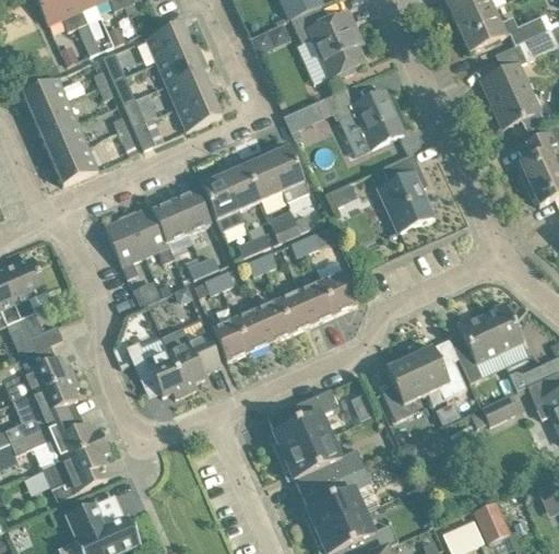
[(76,26),(64,0),(35,0),(47,24),(61,19),(67,31),(76,26)]
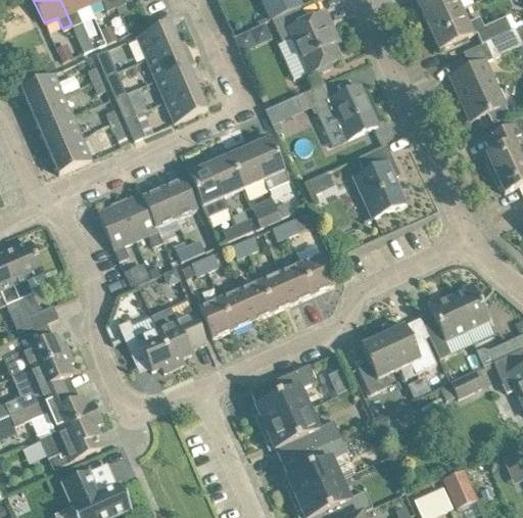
[(88,3),(86,0),(60,0),(72,25),(82,20),(77,9),(88,3)]
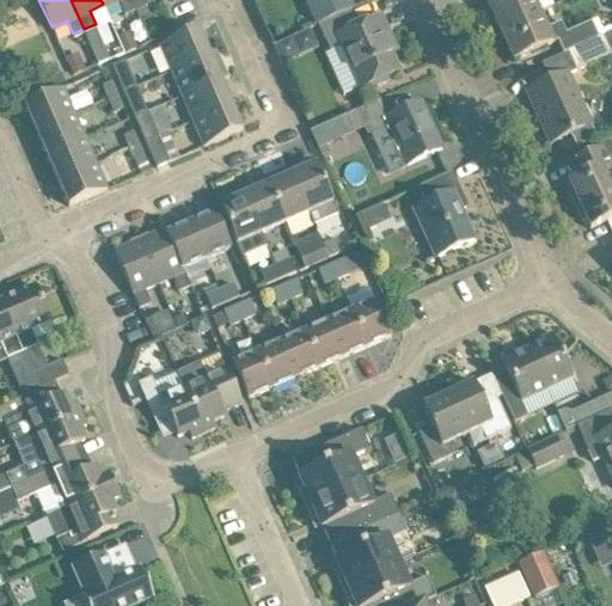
[(135,6),(132,0),(101,0),(103,4),(111,0),(118,0),(123,12),(135,6)]
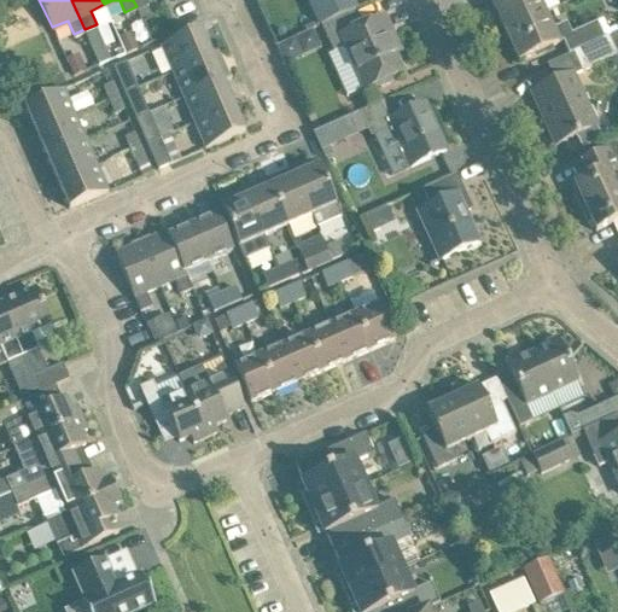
[(310,0),(320,19),(353,6),(354,5),(351,0),(310,0)]
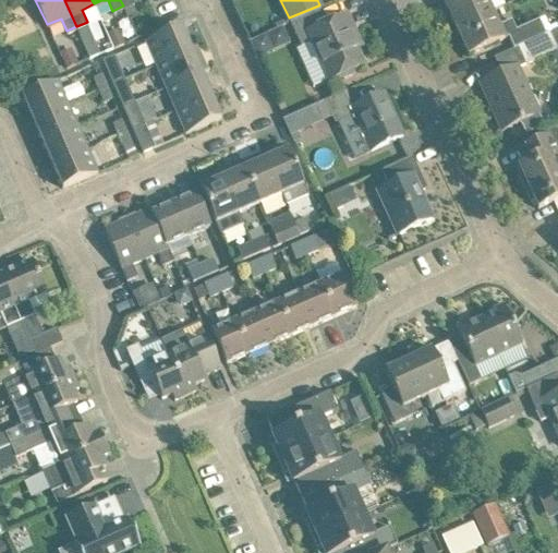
[(490,7),(487,0),(444,0),(455,23),(490,7)]
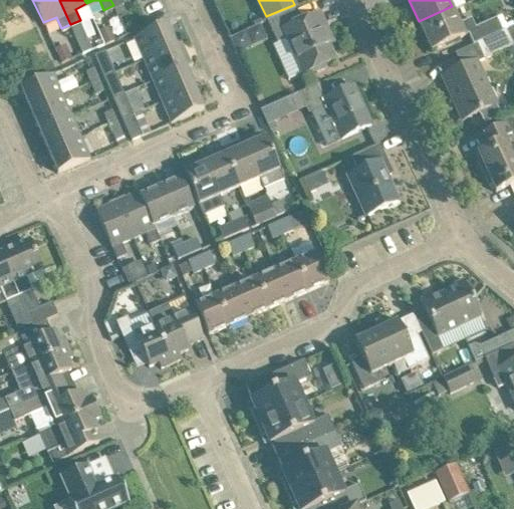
[(120,2),(113,5),(116,13),(124,10),(120,2)]
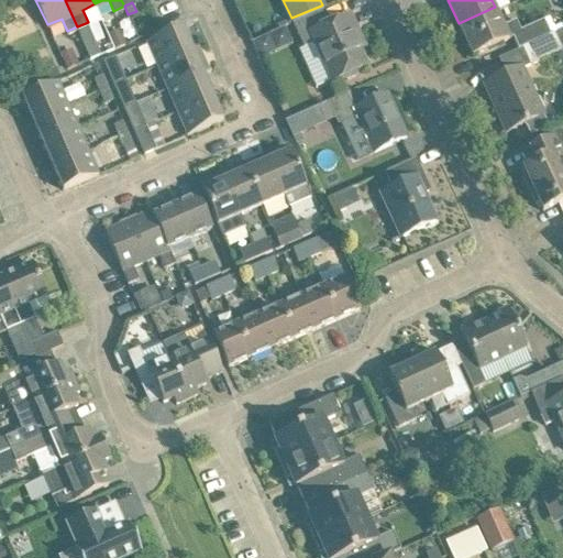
[(359,45),(364,43),(350,11),(328,21),(321,6),(291,18),(299,35),(310,31),(332,77),(340,74),(346,76),(355,72),(359,65),(366,62),(359,45)]
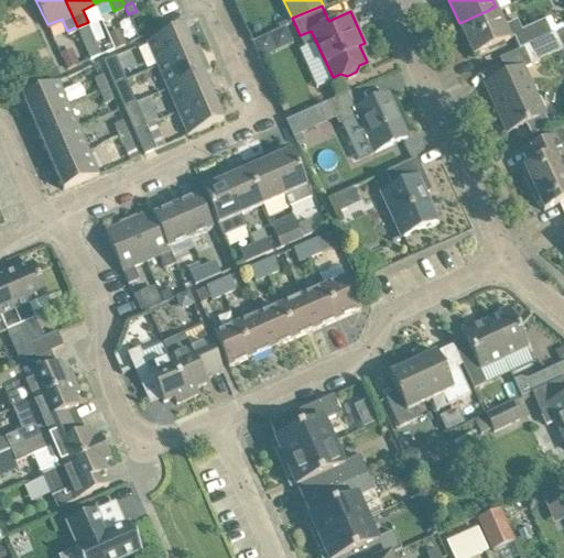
[(519,44),(551,29),(544,14),(521,25),(517,15),(502,22),(496,7),(459,23),(473,53),(513,34),(519,44)]
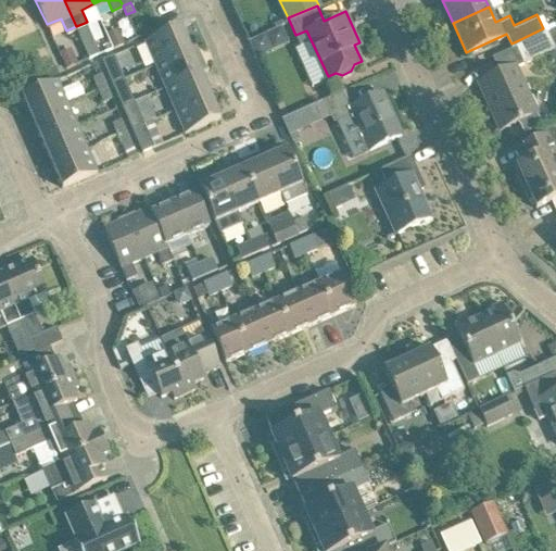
[(125,15),(119,17),(126,33),(131,30),(125,15)]
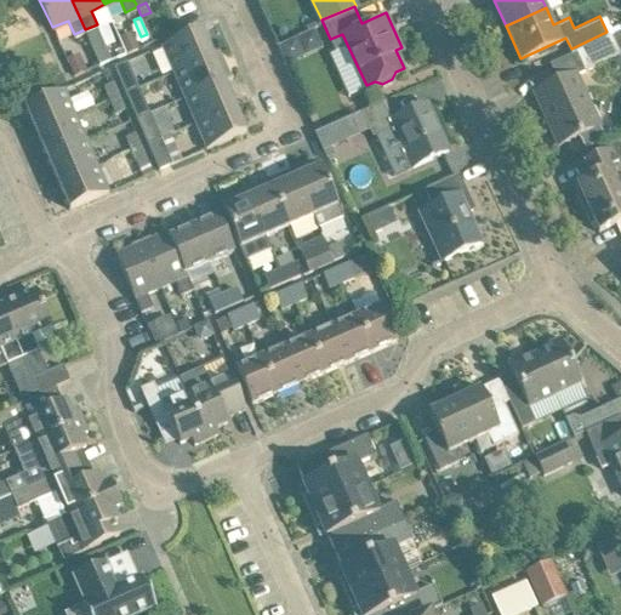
[(620,24),(619,27),(610,30),(620,51),(620,50),(620,24)]
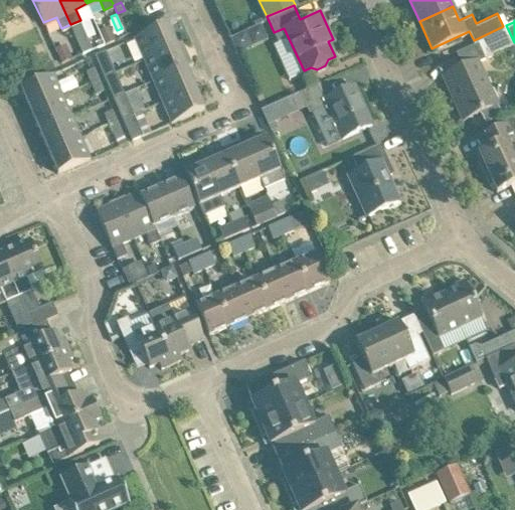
[(175,42),(166,21),(134,35),(143,56),(176,42),(175,42)]
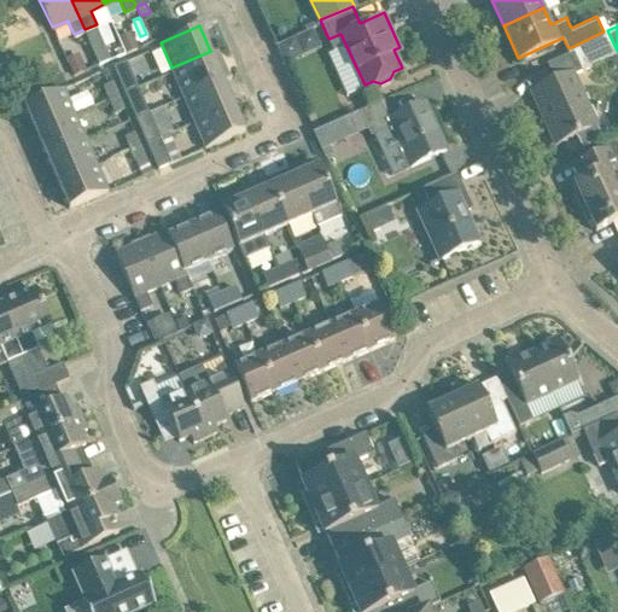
[(130,27),(117,33),(124,50),(138,44),(130,27)]
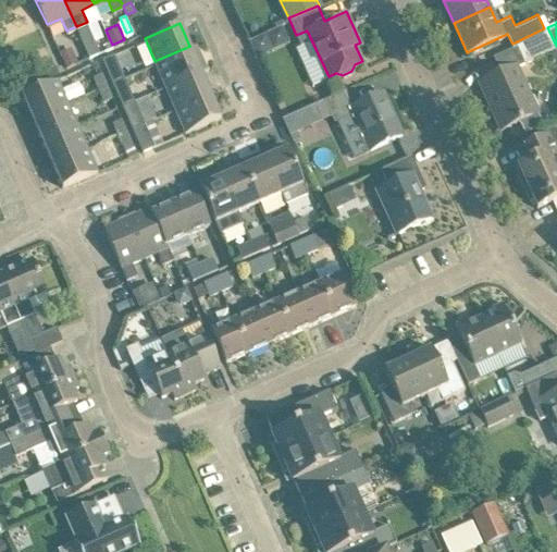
[(272,45),(284,38),(277,26),(265,32),(272,45)]
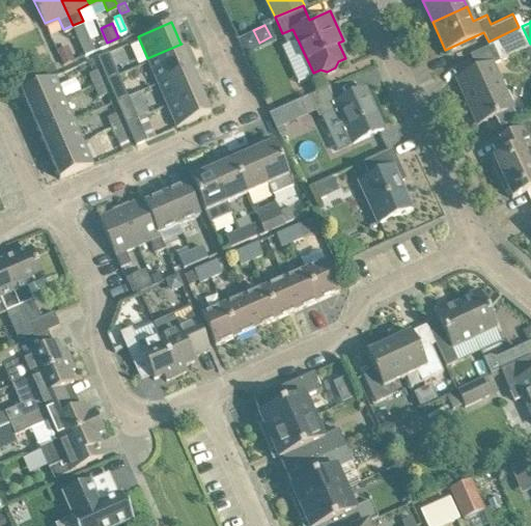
[(522,26),(519,27),(488,42),(488,43),(493,42),(500,57),(530,44),(522,26)]
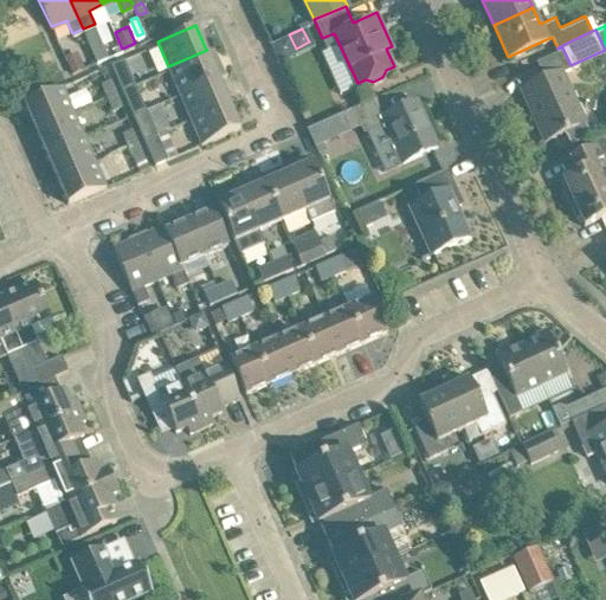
[(100,42),(90,45),(97,59),(105,56),(100,42)]
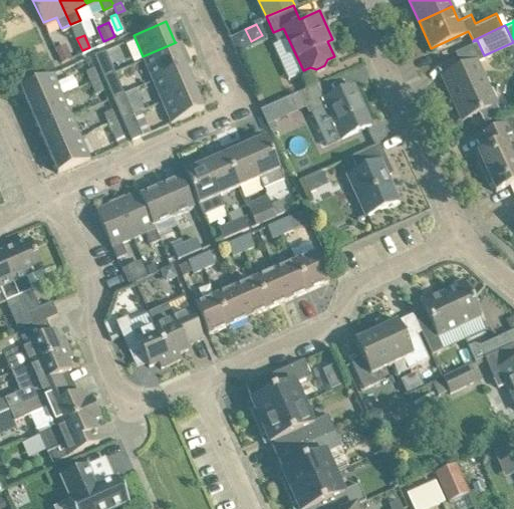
[(181,39),(175,42),(176,42),(143,56),(152,77),(185,63),(185,64),(190,61),(181,39)]
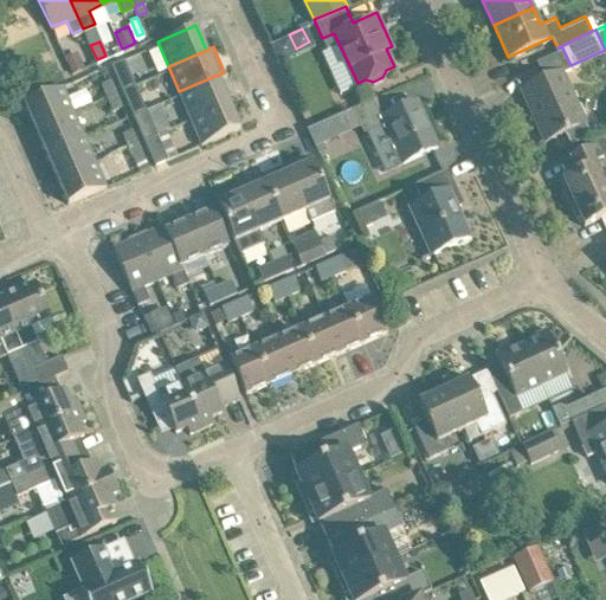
[(76,49),(63,55),(71,71),(84,65),(76,49)]
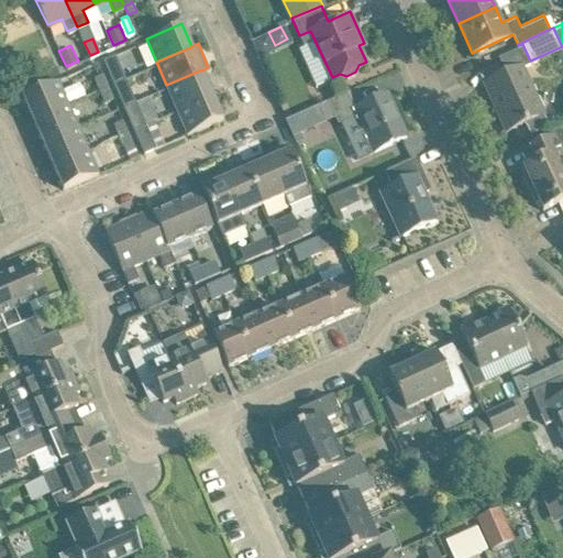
[(125,76),(114,52),(102,57),(113,81),(125,76)]
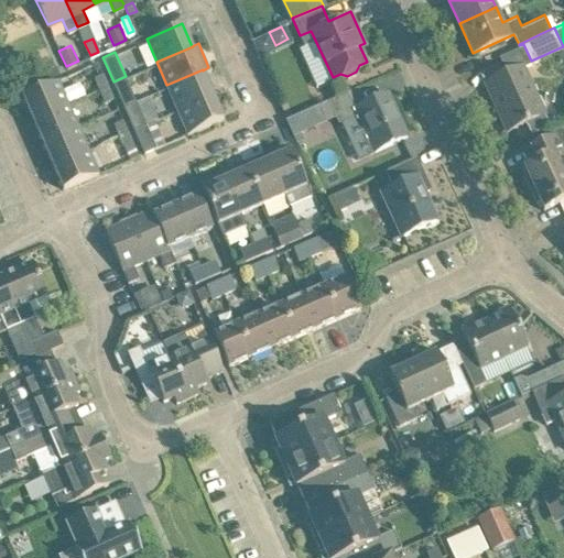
[(550,123),(522,63),(485,80),(492,96),(496,95),(510,126),(507,127),(507,128),(523,120),(527,122),(531,132),(550,123)]
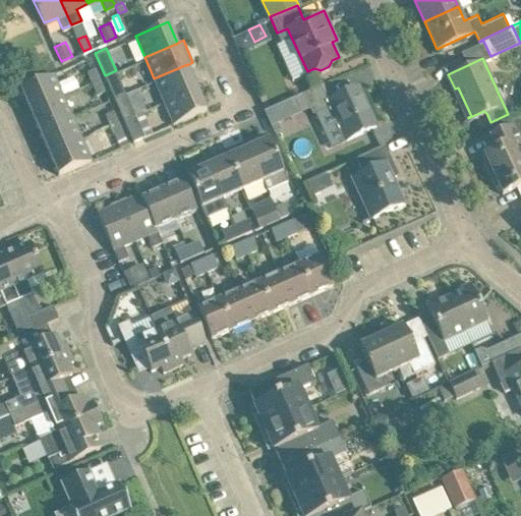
[(196,86),(187,65),(187,64),(154,78),(163,100),(196,86)]
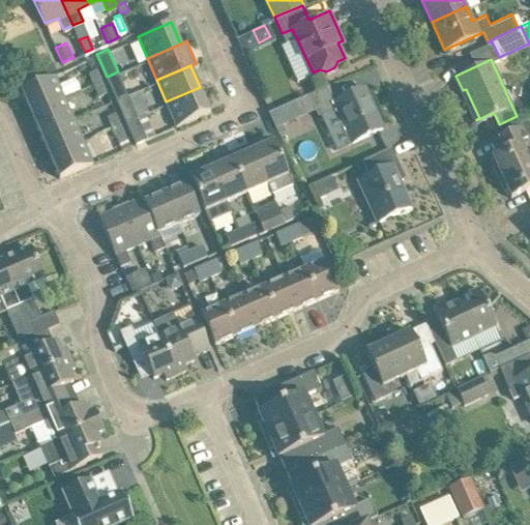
[(101,79),(96,67),(88,70),(93,83),(101,79)]
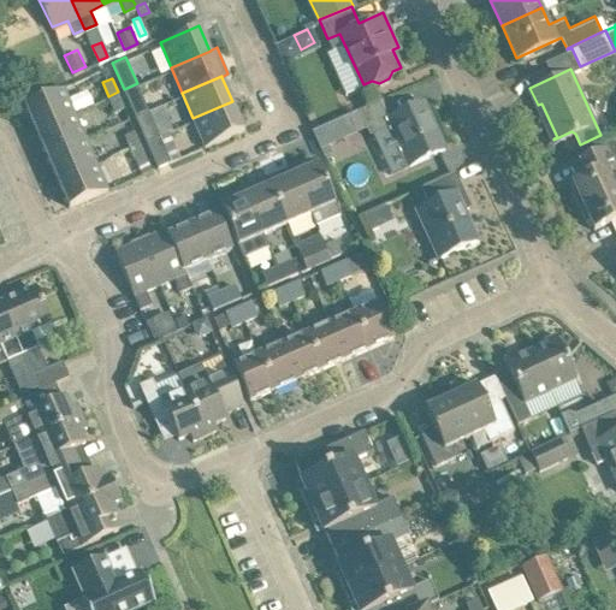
[(148,108),(137,83),(124,89),(135,113),(148,108)]
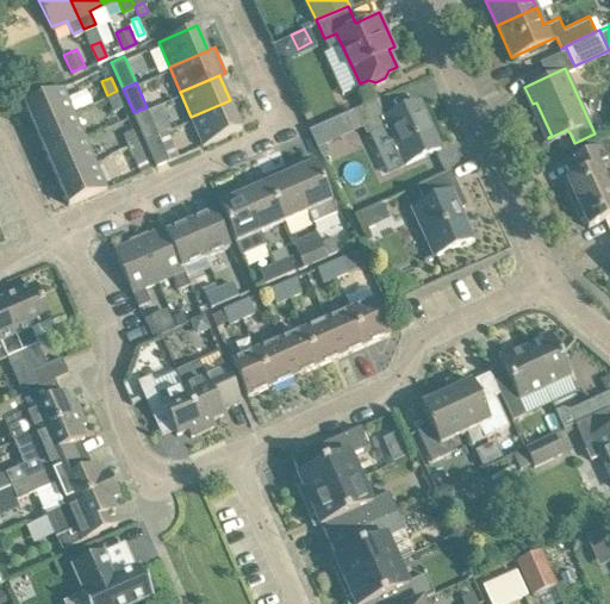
[(74,109),(62,83),(24,100),(35,125),(74,109)]
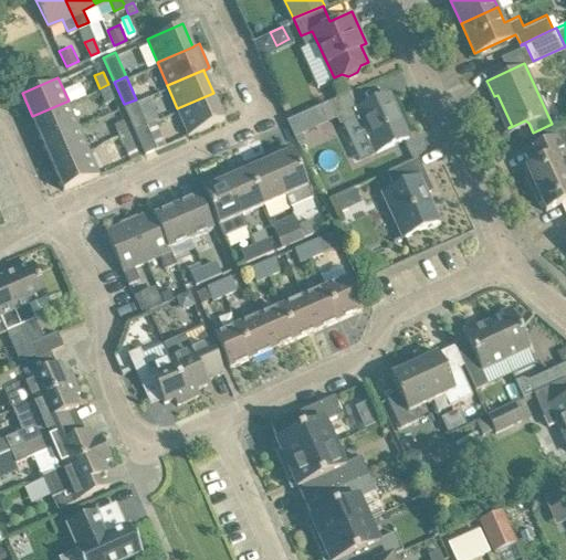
[(114,97),(108,84),(100,88),(105,101),(114,97)]
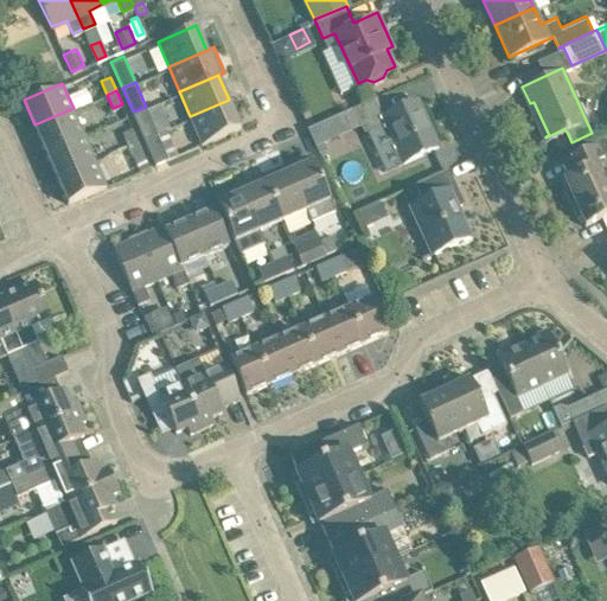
[(426,126),(414,100),(417,98),(416,97),(394,108),(385,91),(352,106),(364,130),(385,121),(403,160),(438,144),(429,125),(426,126)]
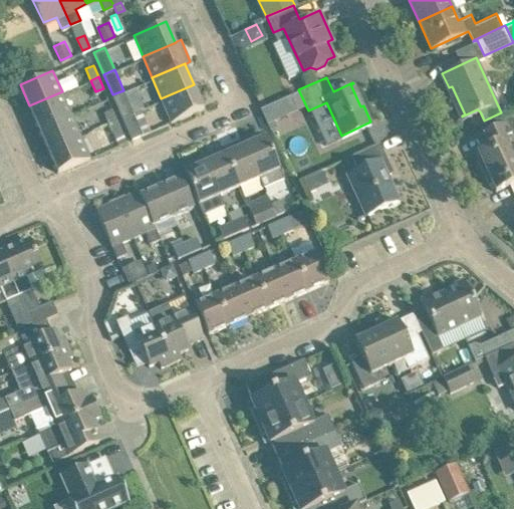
[(203,106),(194,84),(161,98),(171,120),(203,106)]
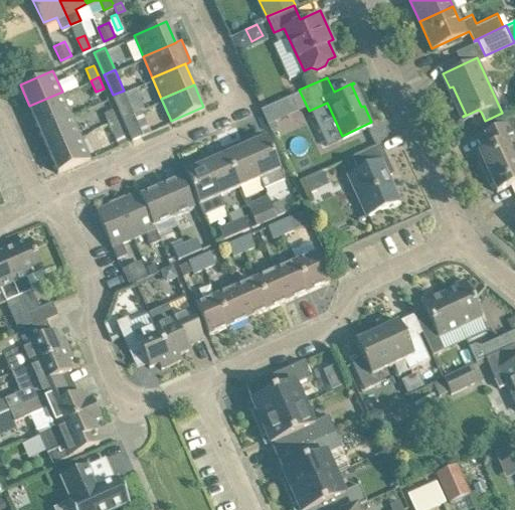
[(133,112),(124,91),(113,95),(122,116),(133,112)]
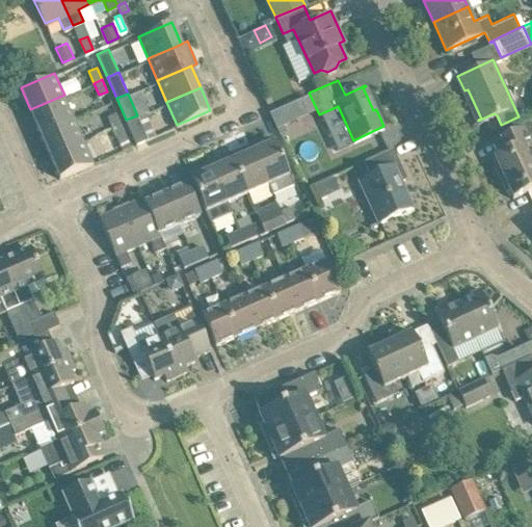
[(74,116),(64,95),(30,109),(40,131),(74,116)]
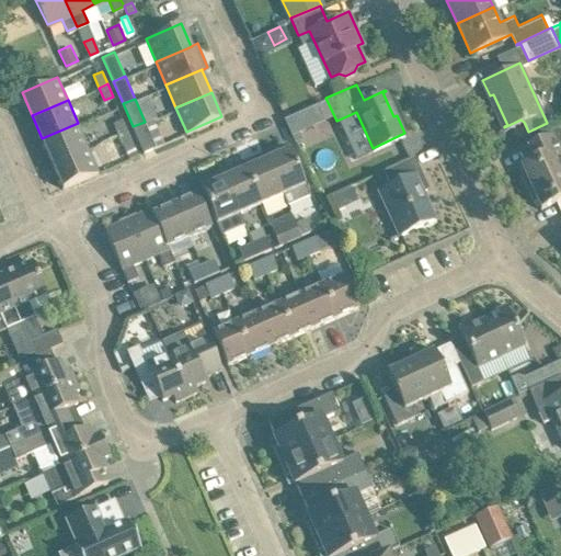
[(305,108),(284,116),(292,133),(298,129),(312,123),(305,108)]
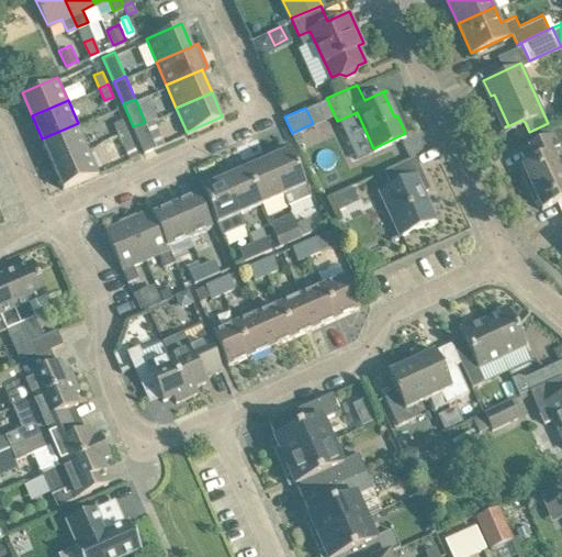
[(127,130),(122,117),(113,121),(119,133),(127,130)]
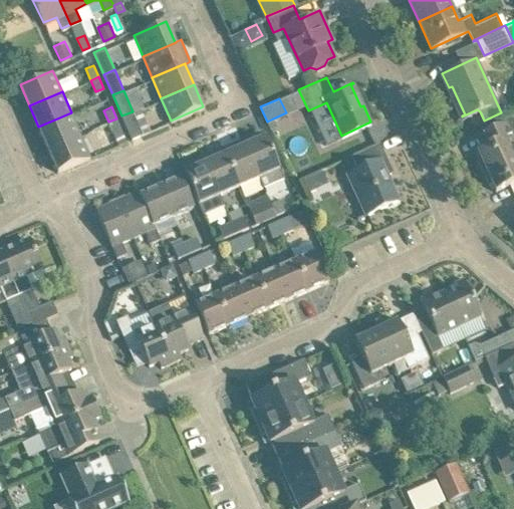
[(142,133),(133,111),(121,115),(131,138),(142,133)]
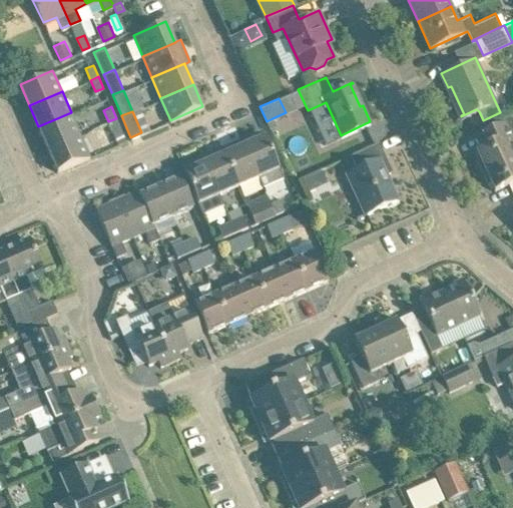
[(80,133),(71,112),(38,126),(48,147),(80,133)]
